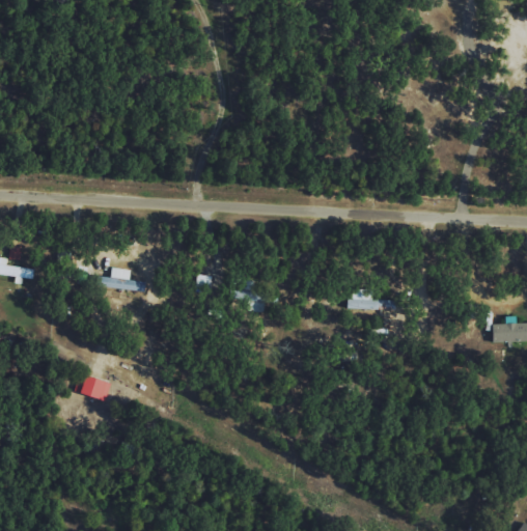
[(34,269),(6,266),(6,258),(0,257),(0,275),(33,279),(34,269)]
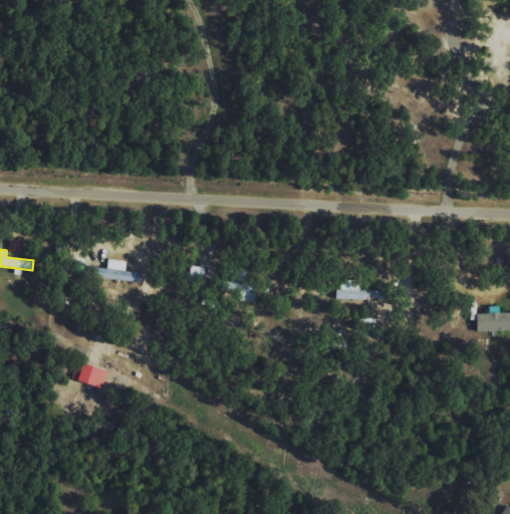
[(247,272),(226,269),(224,289),(243,291),(241,301),(255,303),(257,283),(246,281),(247,272)]
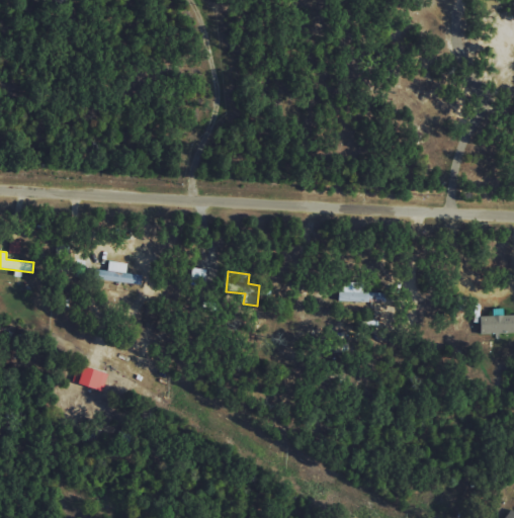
[(338,301),(388,303),(389,293),(364,292),(364,282),(343,281),(343,291),(338,291),(338,301)]
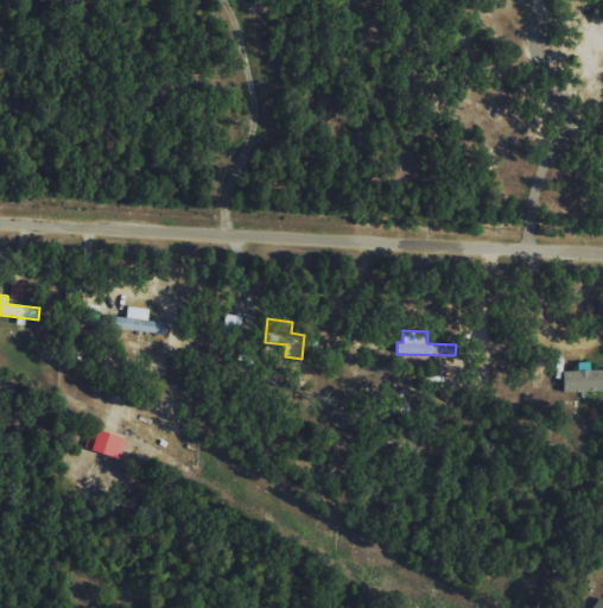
[(602,369),(591,371),(591,362),(578,362),(578,371),(563,372),(564,392),(602,391),(602,369)]
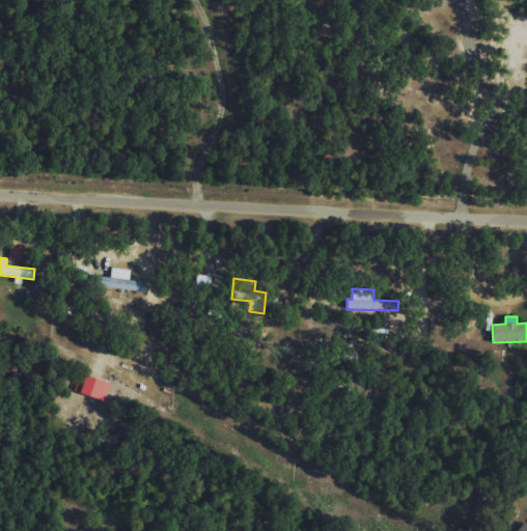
[(75,393),(106,402),(112,384),(81,374),(75,393)]
